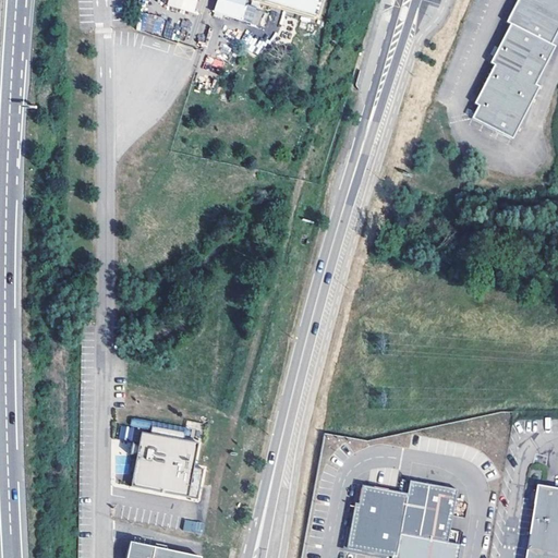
[(168,0),(167,5),(194,13),(197,0),(168,0)]
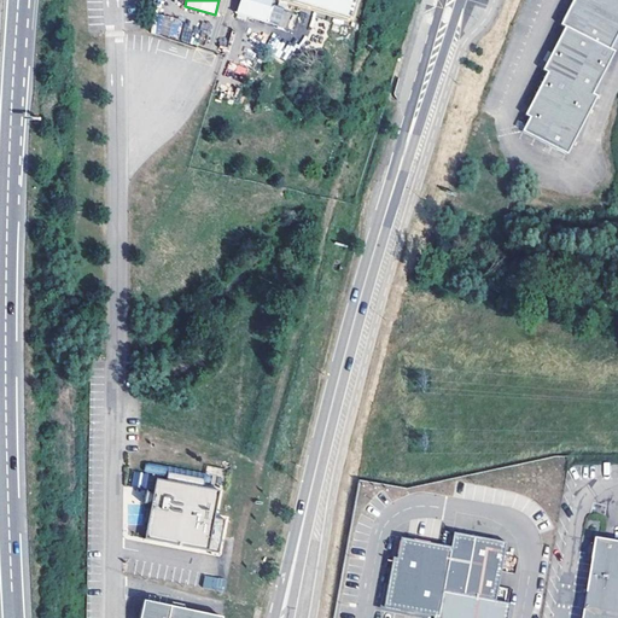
[(272,0),(239,0),(235,13),(266,23),(272,0)]
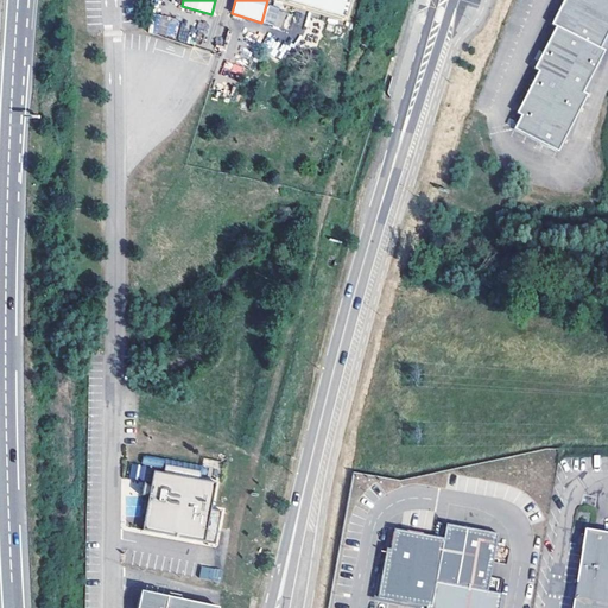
[(290,0),(346,18),(349,0),(290,0)]
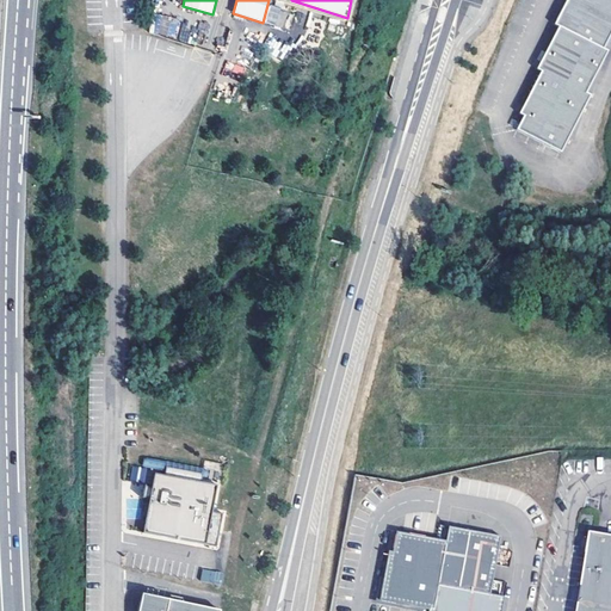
[(560,28),(604,48),(610,34),(610,0),(567,0),(555,25),(560,28)]
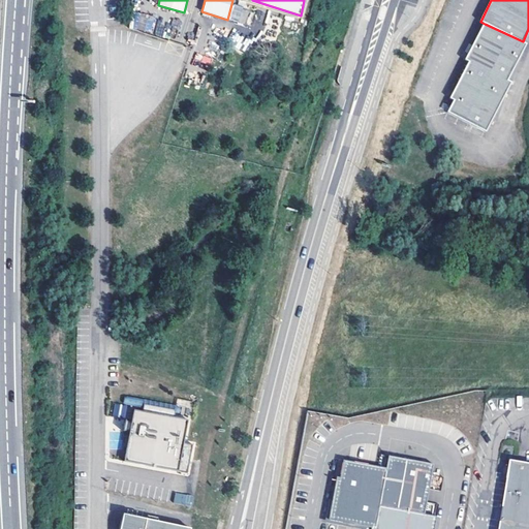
[(131,28),(152,33),(156,17),(134,12),(131,28)]
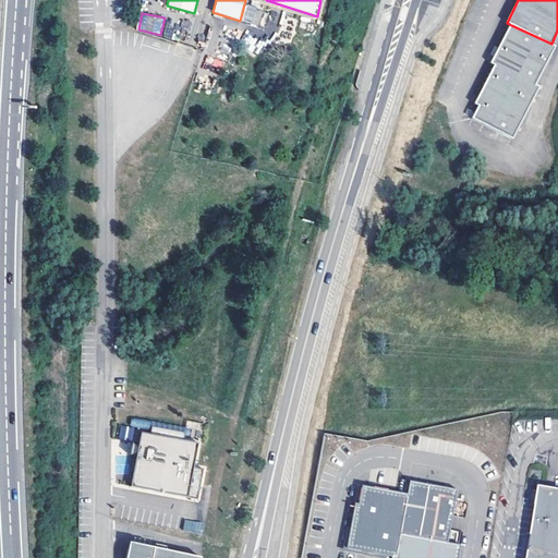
[(552,44),(511,25),(493,58),(490,63),(495,65),(477,98),(474,104),(478,106),(472,118),(511,138),(519,125),(532,100),(540,86),(535,84),(548,59),(556,46),(552,44)]
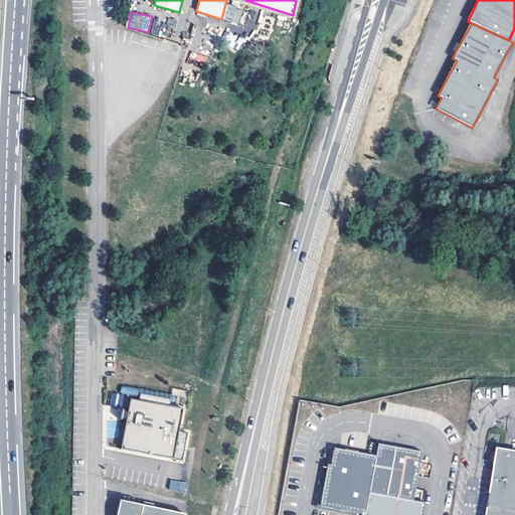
[(498,79),(506,54),(494,77),(498,79)]
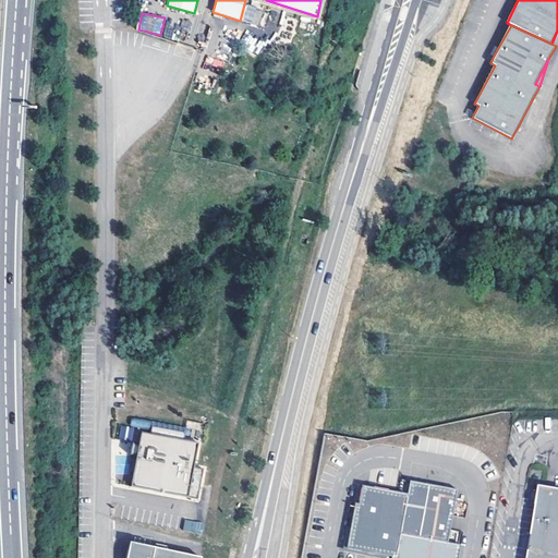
[(523,128),(532,100),(519,125),(523,128)]
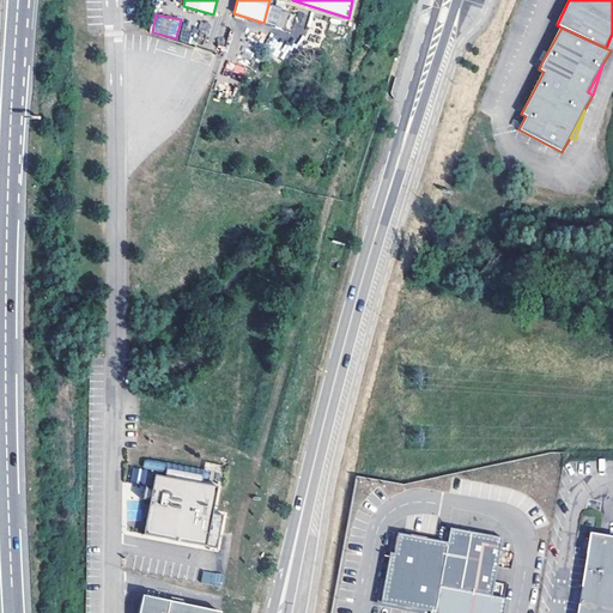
[(204,471),(144,460),(143,467),(167,472),(202,479),(207,479),(208,472),(204,471)]
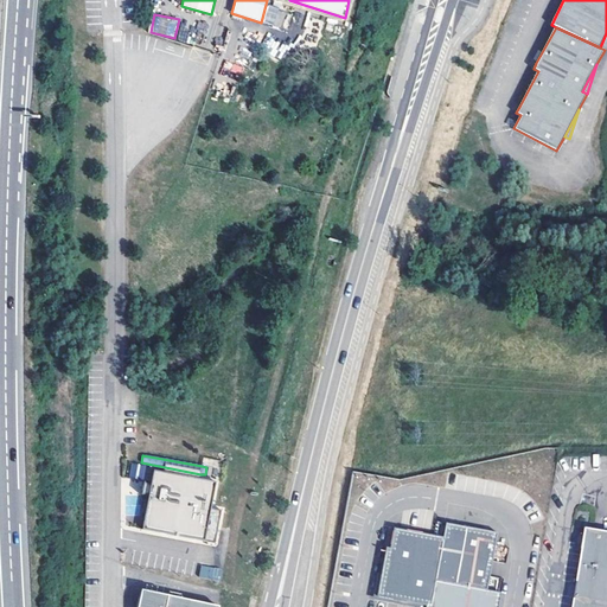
[(129,478),(145,478),(145,464),(131,464),(129,478)]
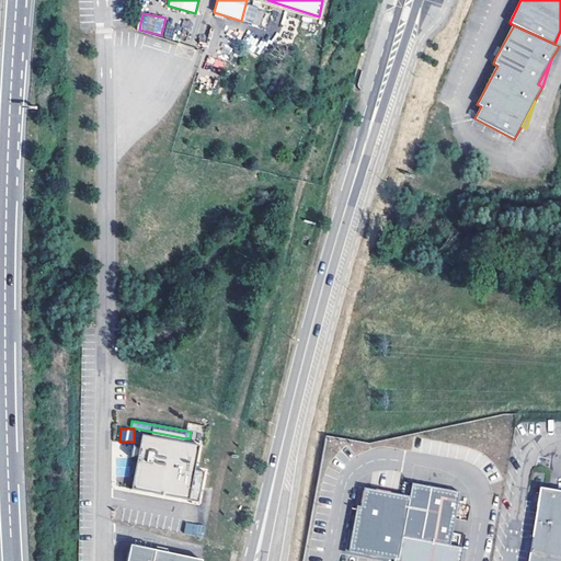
[(129,456),(137,458),(132,489),(198,502),(204,471),(194,470),(199,445),(184,443),(185,438),(152,432),(151,436),(141,434),(139,447),(132,446),(129,456)]
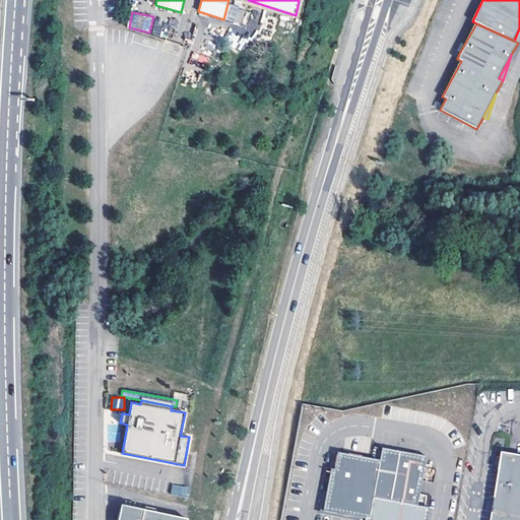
[(427,519),(429,508),(416,506),(426,457),(381,448),(379,460),(336,452),(326,508),(349,513),(368,516),(367,519),(427,519)]
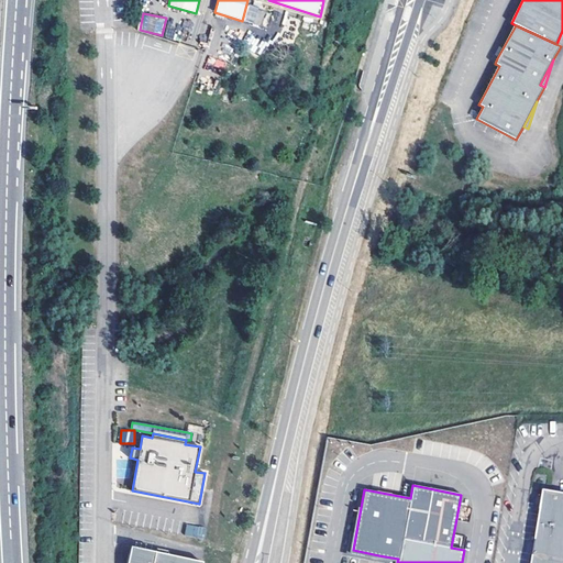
[(531,554),(529,562),(562,562),(562,493),(549,490),(542,489),(540,505),(533,540),(532,548),(531,554)]
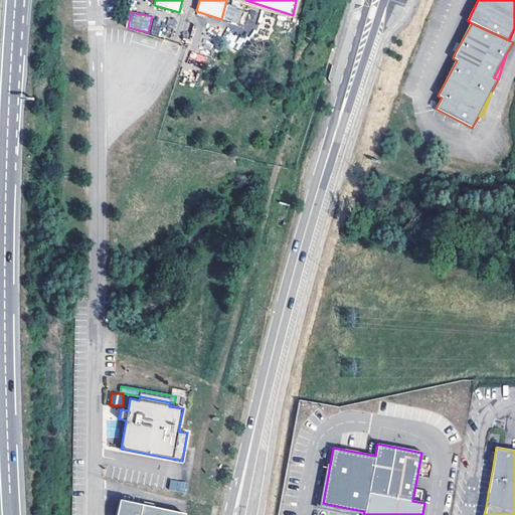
[(170,479),(168,489),(186,493),(188,482),(170,479)]
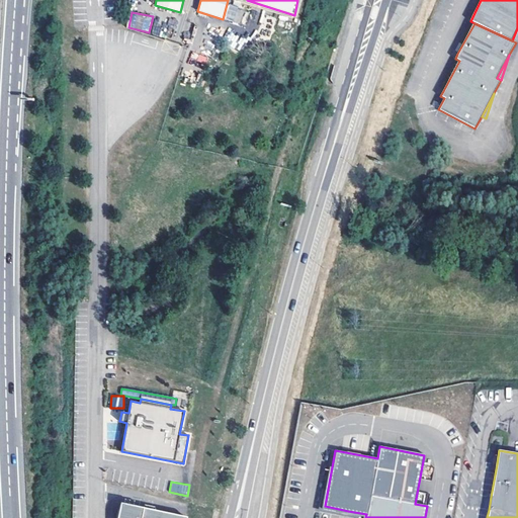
[(187,517),(188,517),(148,510),(122,505),(118,517),(187,517)]
